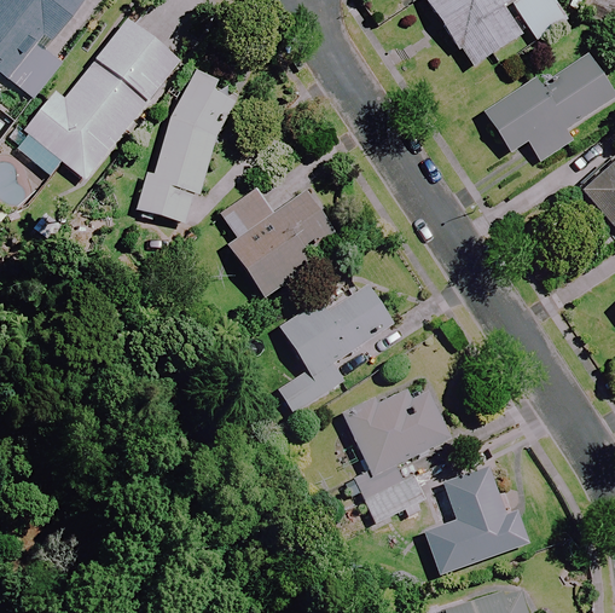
[(0,0),(0,69),(23,87),(19,92),(28,99),(61,58),(44,45),(77,0),(0,0)]
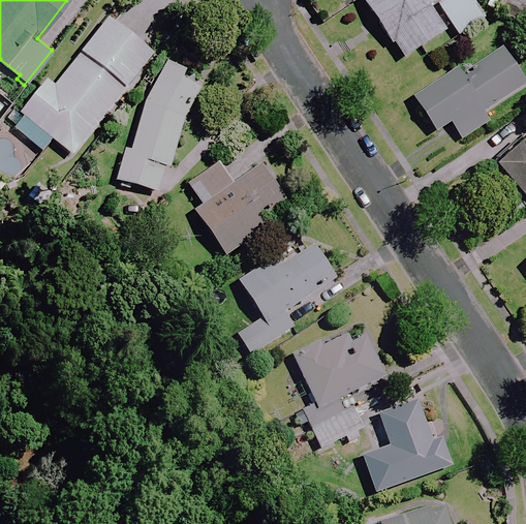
[(447,28),(428,0),(365,0),(404,57),(447,28)]
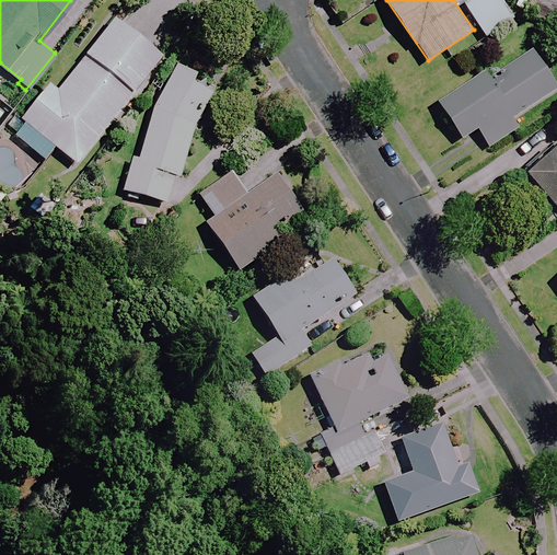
[(514,16),(502,0),(467,0),(464,2),(486,35),(514,16)]
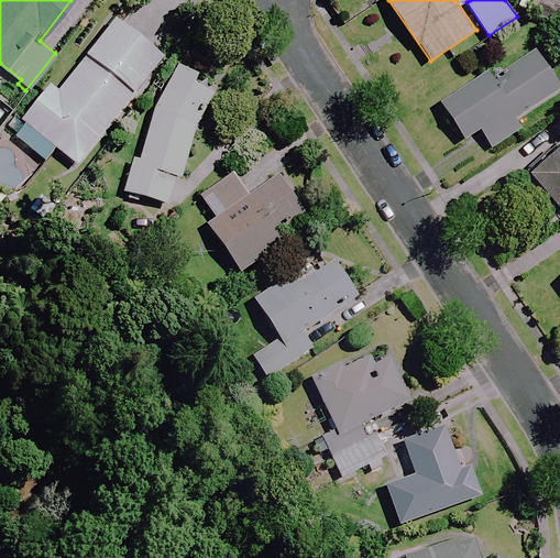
[(165,54),(118,17),(57,91),(52,87),(14,133),(46,159),(56,146),(78,164),(165,54)]
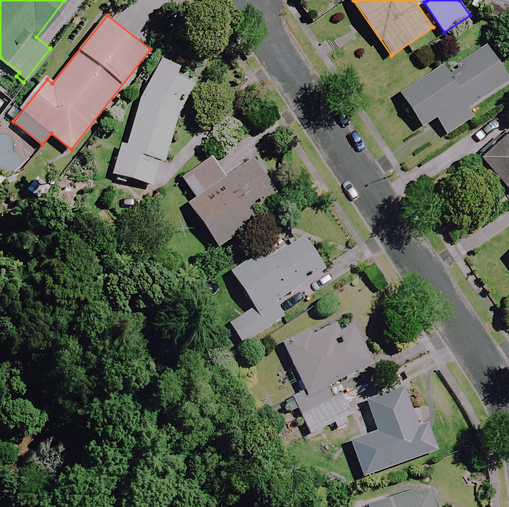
[(508,80),(488,45),(448,70),(445,65),(401,92),(422,127),(438,117),(447,133),(473,117),(476,121),(508,101),(508,80)]
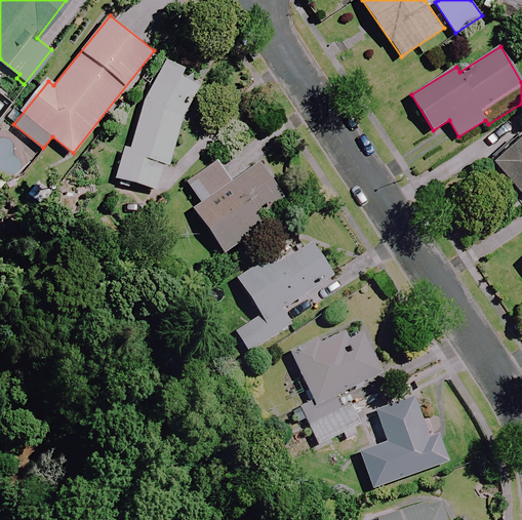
[(206,76),(166,58),(116,174),(156,192),(206,76)]
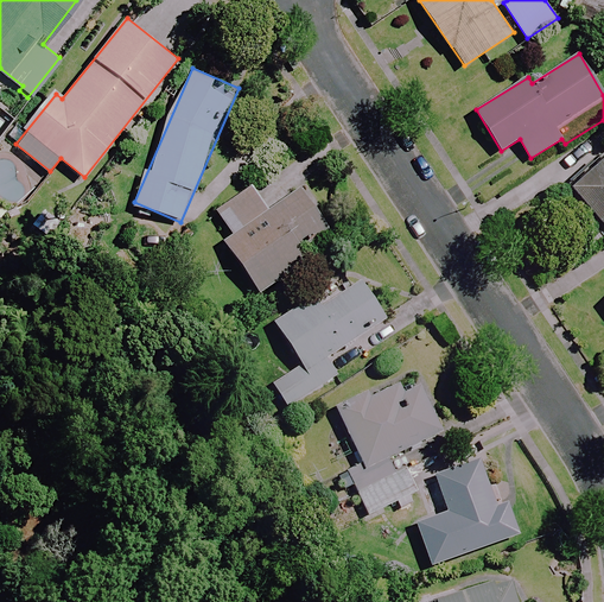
[(603,156),(568,184),(603,227),(603,156)]
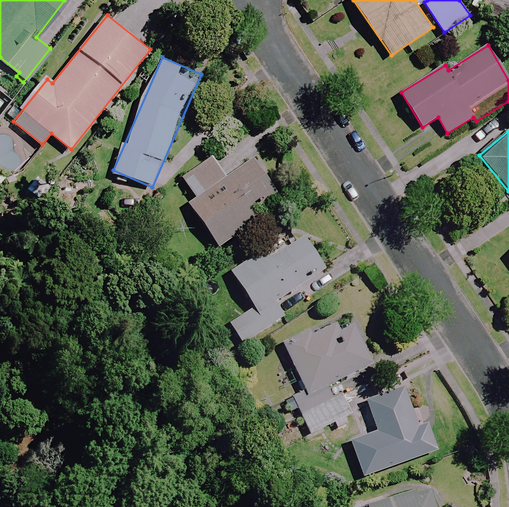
[(284,202),(252,156),(224,175),(211,156),(182,175),(197,197),(189,202),(219,246),(265,214),(284,202)]
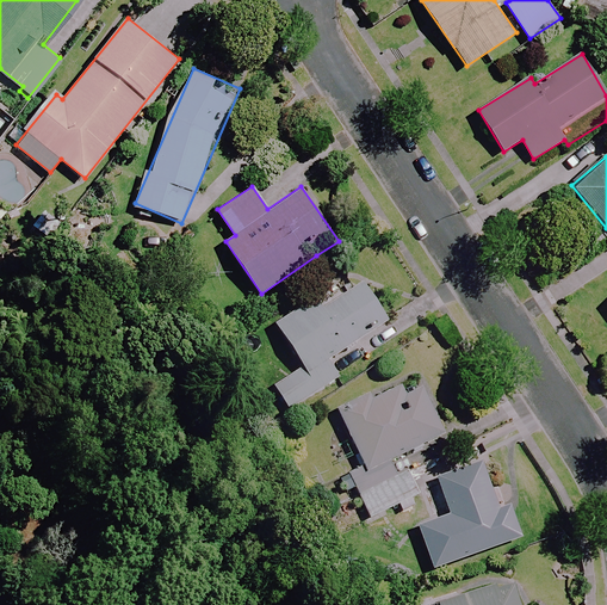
[(386,321),(361,281),(326,303),(321,295),(277,322),(303,365),(274,383),(290,407),(339,376),(328,358),(386,321)]
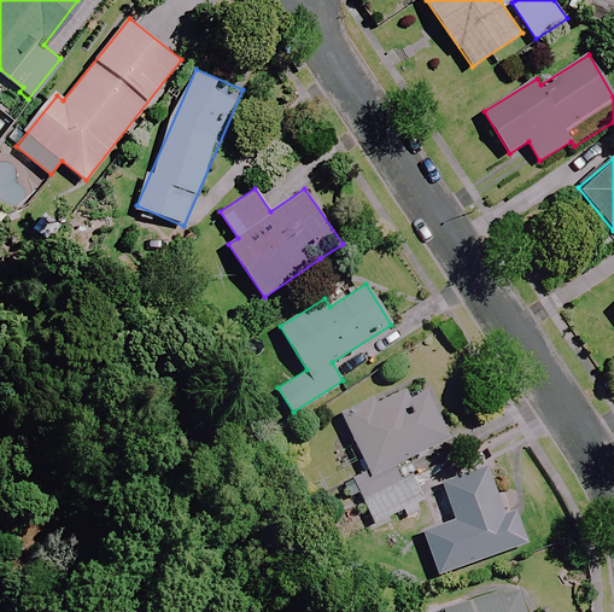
[(364,499),(403,479),(396,464),(416,454),(417,456),(431,450),(430,448),(449,438),(427,390),(411,398),(407,388),(378,401),(375,397),(343,412),(369,470),(354,477),(364,499)]
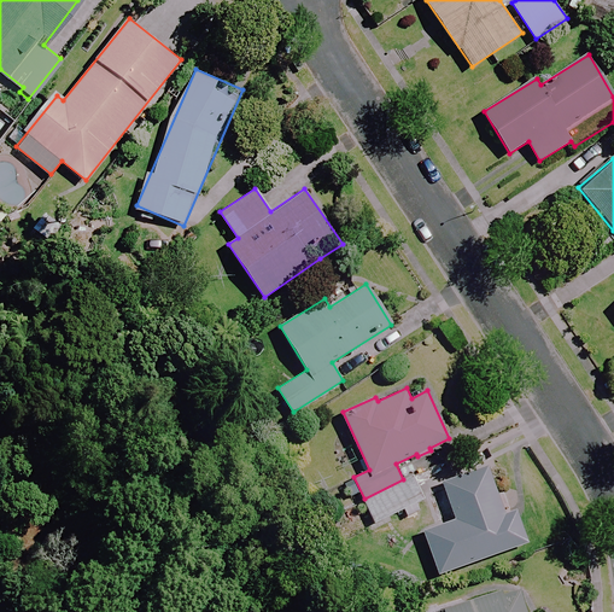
[(487,466),(446,481),(426,487),(437,518),(444,516),(446,523),(424,530),(438,572),(526,542),(516,513),(504,517),(487,466)]
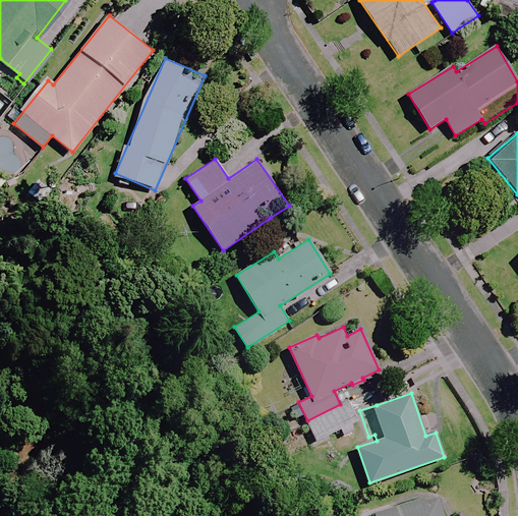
[(427,515),(423,499),(376,513),(376,515),(427,515)]
